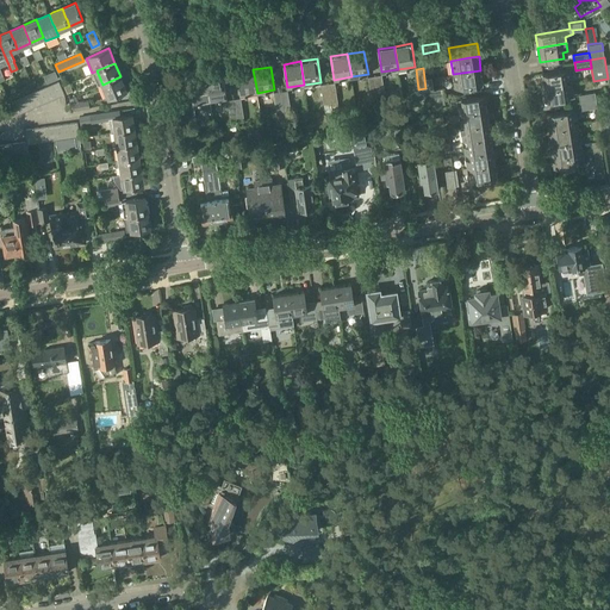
[(257,93),(253,69),(236,72),(241,95),(257,93)]
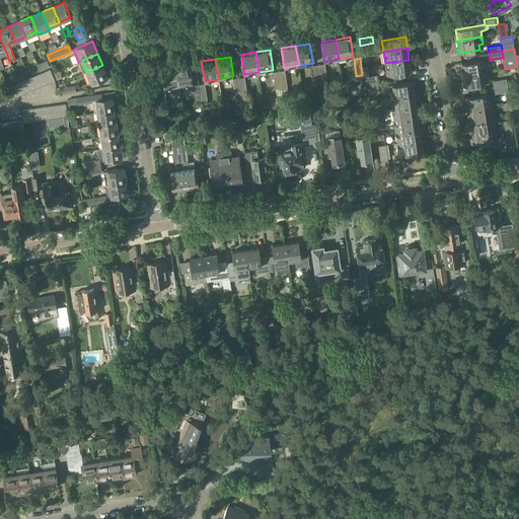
[(462,74),(487,71),(487,70),(483,71),(482,67),(487,66),(485,59),(461,63),(462,74)]
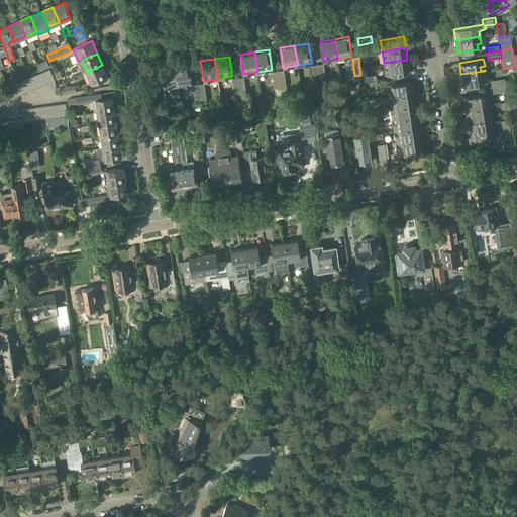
[(407,60),(384,63),(384,64),(388,63),(389,67),(384,68),(385,75),(409,72),(407,60)]
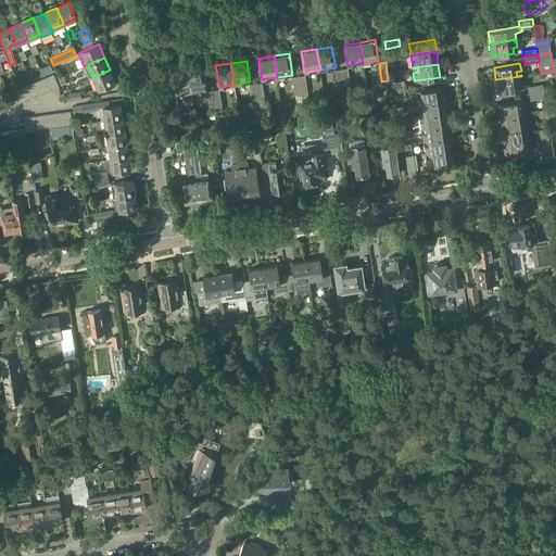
[(203,67),(188,70),(191,91),(206,89),(203,67)]
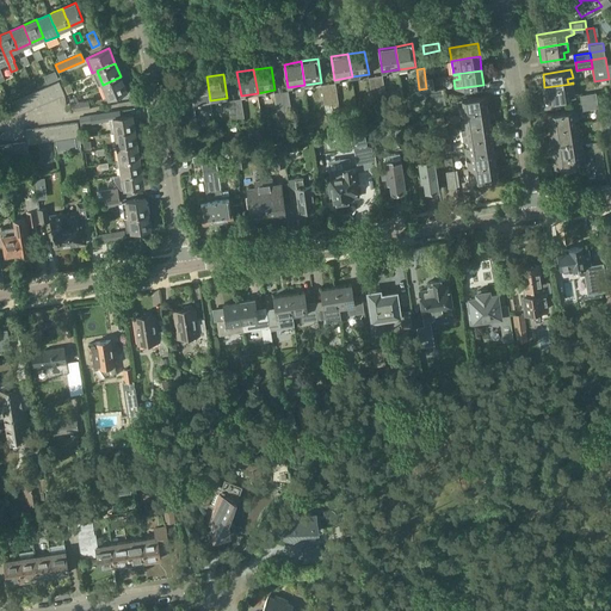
[(382,75),(376,76),(376,81),(378,96),(386,94),(382,75)]
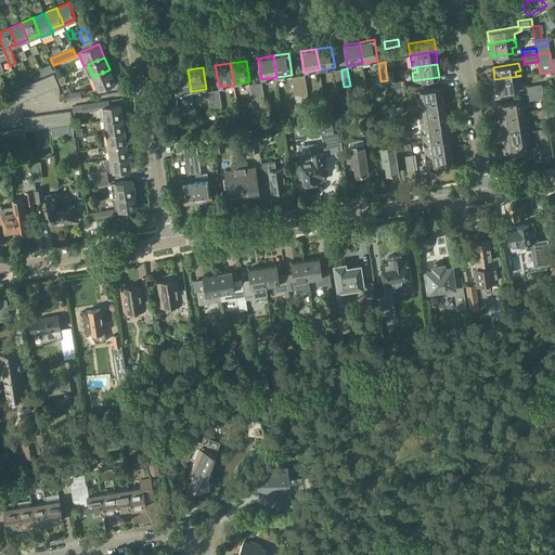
[(110,69),(93,77),(99,89),(115,82),(110,69)]
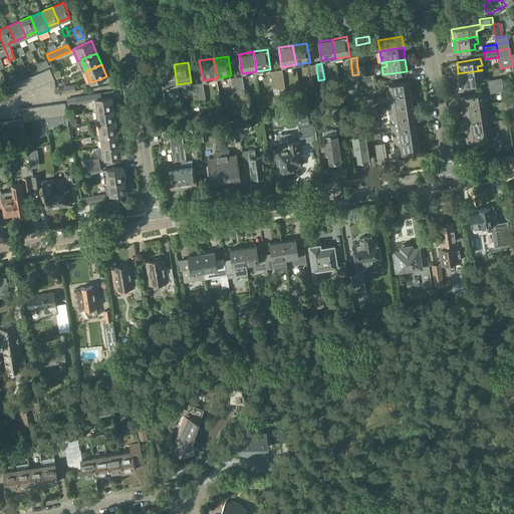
[(177,84),(174,64),(160,67),(163,86),(177,84)]
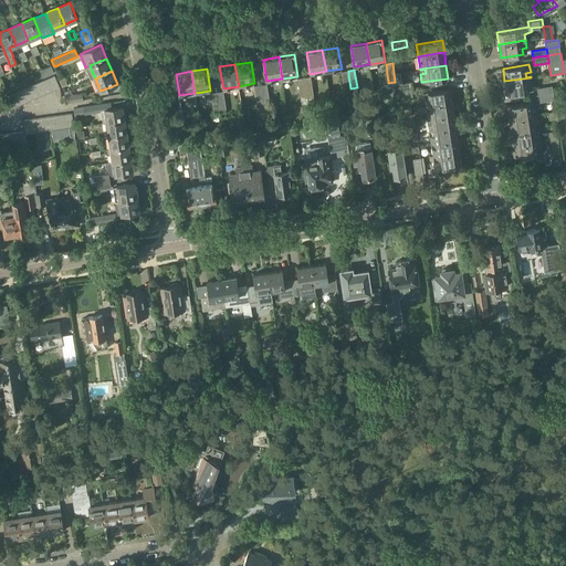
[(348,75),(348,71),(342,72),(344,90),(350,88),(348,75)]
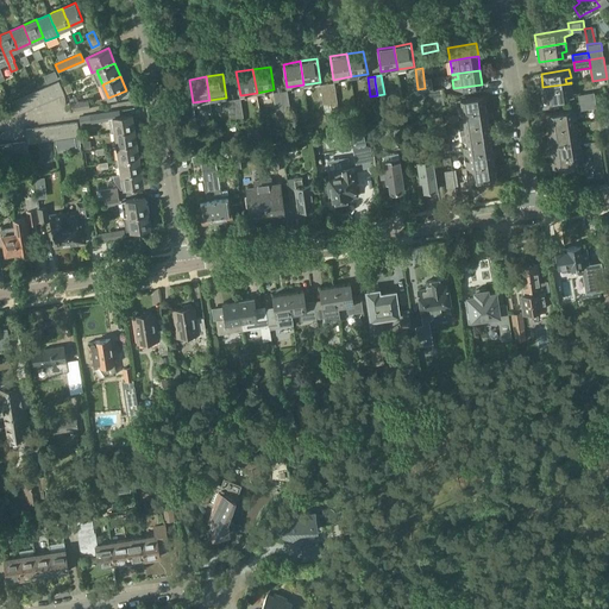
[(52,83),(58,96),(66,94),(60,80),(52,83)]
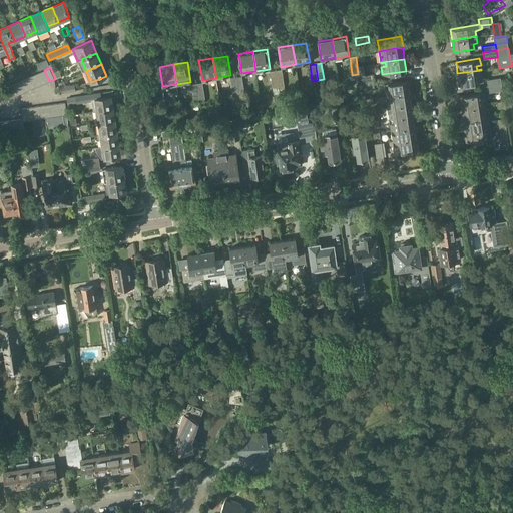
[(282,69),(276,70),(277,74),(279,87),(285,86),(282,69)]
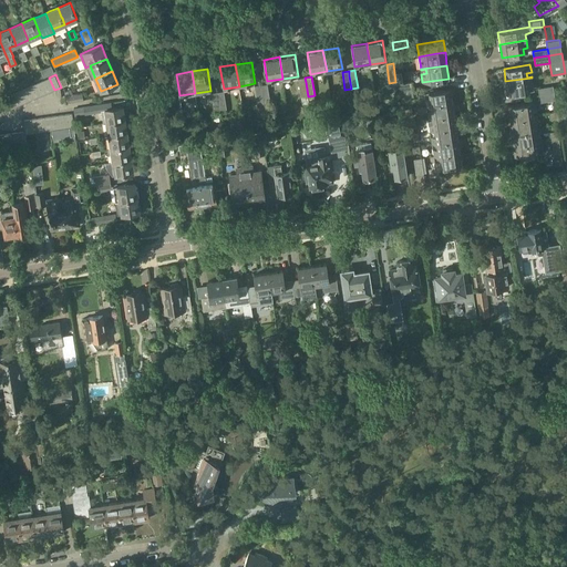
[(48,93),(54,90),(49,78),(42,81),(48,93)]
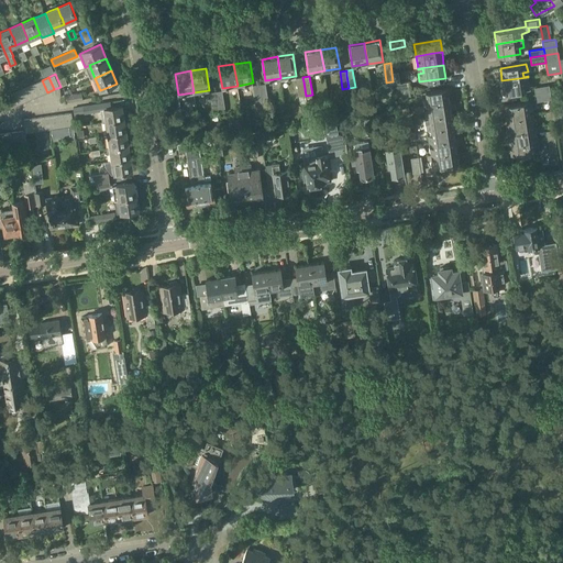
[(302,77),(296,78),(299,96),(306,96),(304,81),(302,77)]
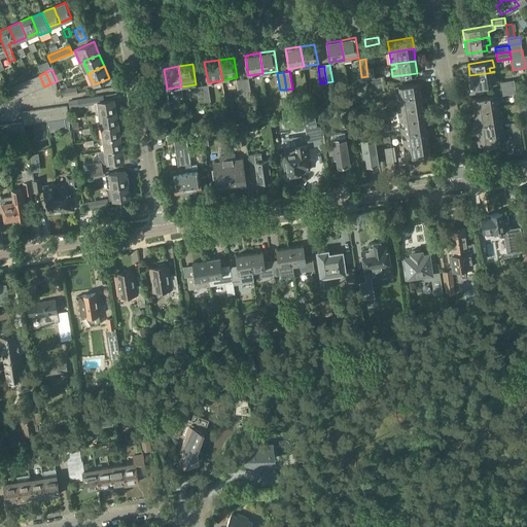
[(494,72),(469,75),(471,88),(492,84),(491,79),(495,79),(494,72)]
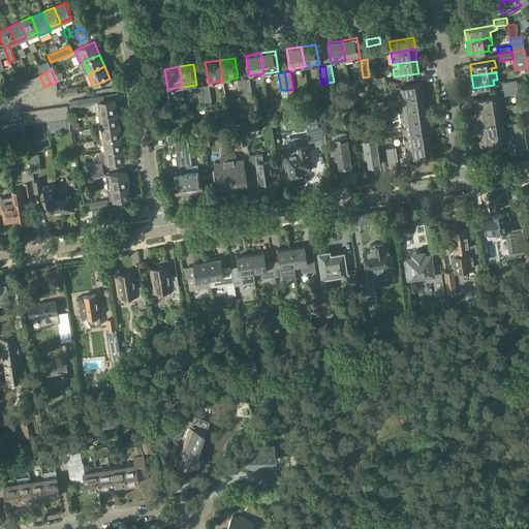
[(33,78),(38,89),(44,87),(39,75),(33,78)]
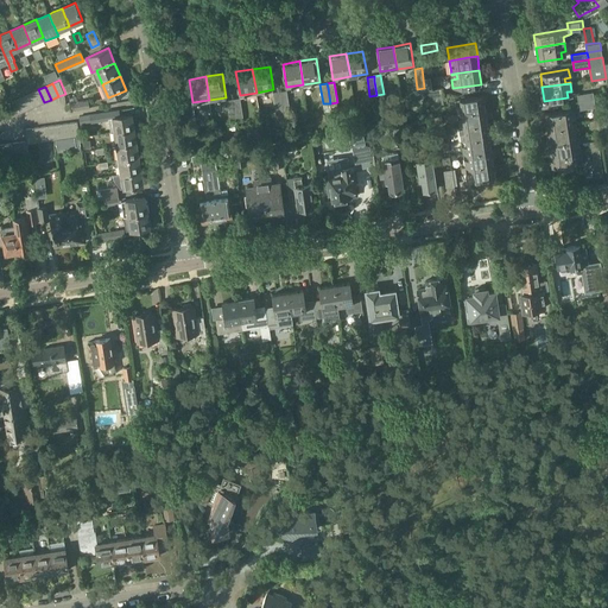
[(426,99),(442,96),(441,88),(425,90),(425,93),(426,99)]
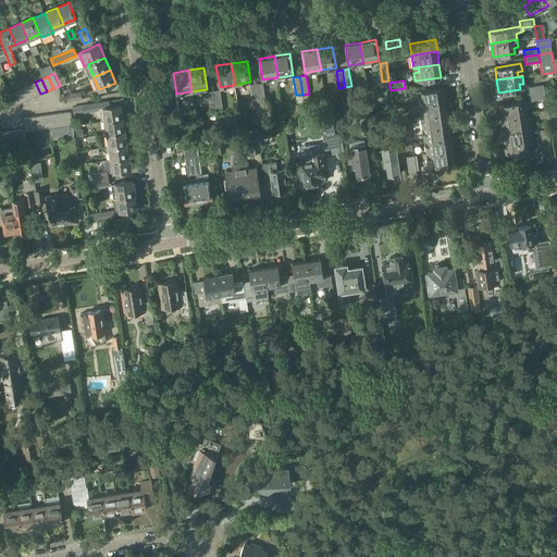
[(35,97),(40,94),(35,82),(29,85),(35,97)]
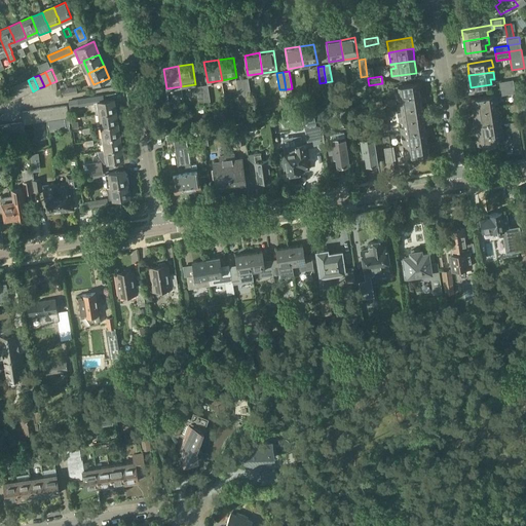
[(248,78),(241,79),(242,83),(245,96),(251,95),(248,78)]
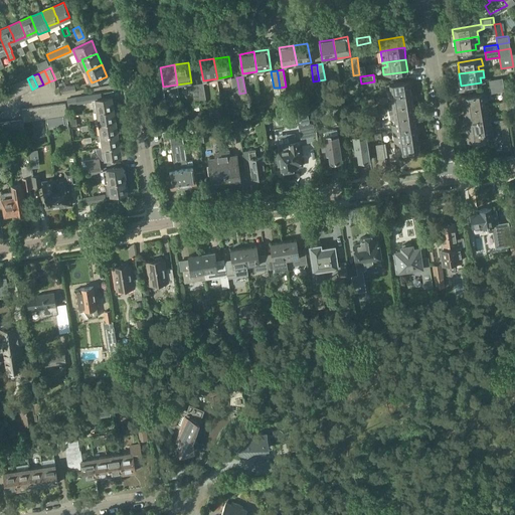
[(237,81),(236,77),(231,78),(234,95),(239,94),(237,81)]
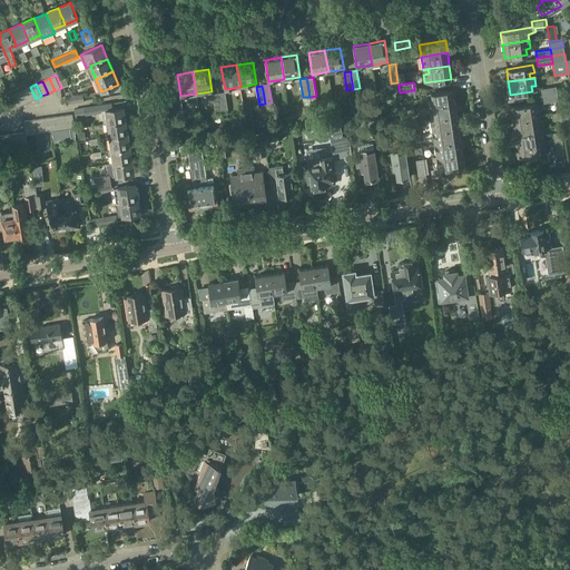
[(542,96),(558,94),(557,86),(541,88),(542,96)]
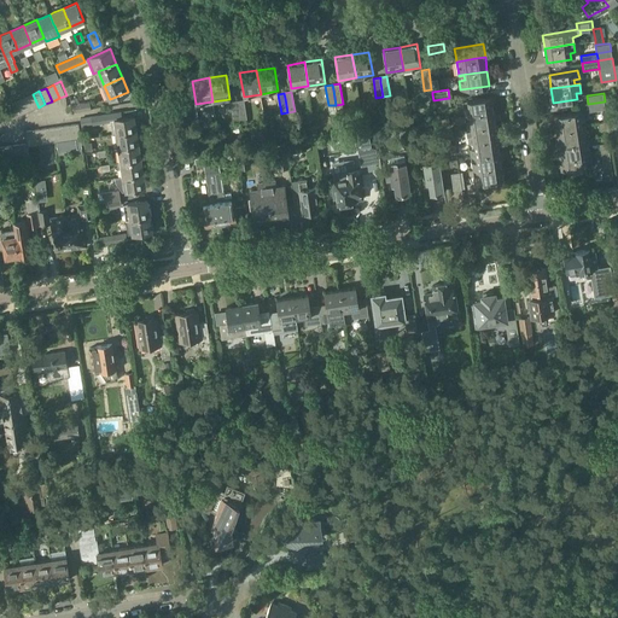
[(25,97),(31,110),(39,108),(33,94),(25,97)]
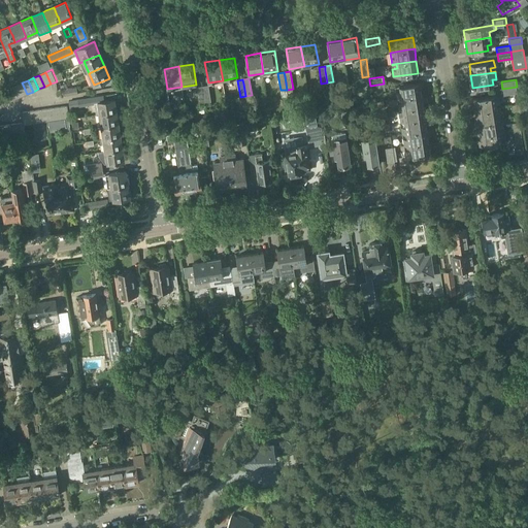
[(21,97),(27,94),(22,83),(15,86),(21,97)]
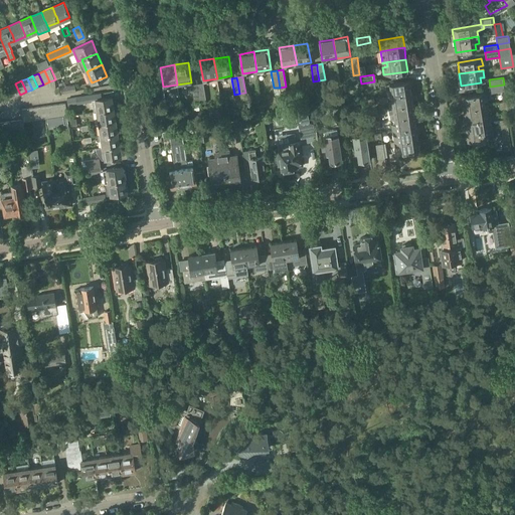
[(66,87),(64,81),(59,83),(64,93),(76,92),(75,84),(66,87)]
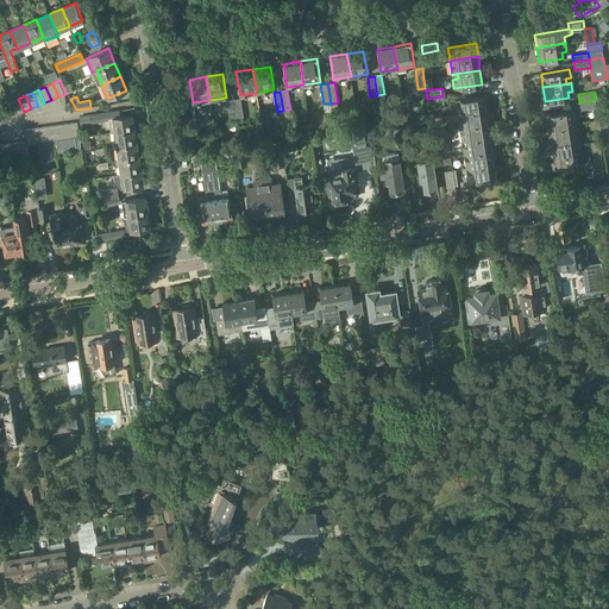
[(443,96),(427,99),(428,106),(444,104),(443,96)]
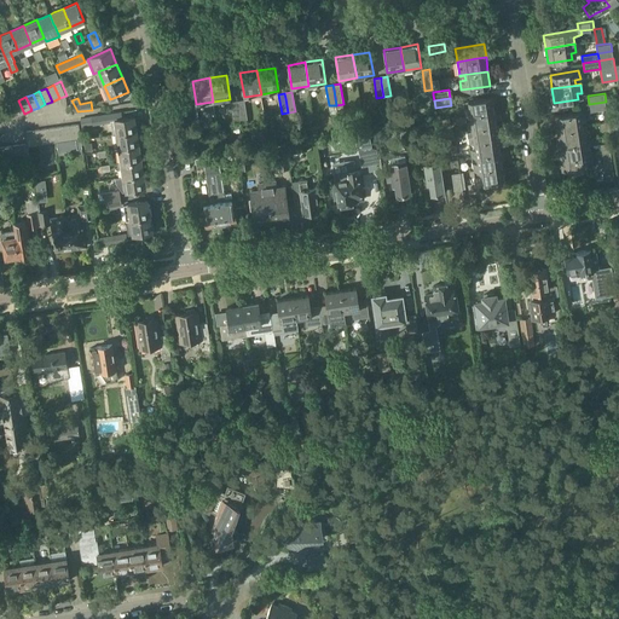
[(466,115),(495,111),(492,98),(468,102),(469,106),(464,108),(466,115)]
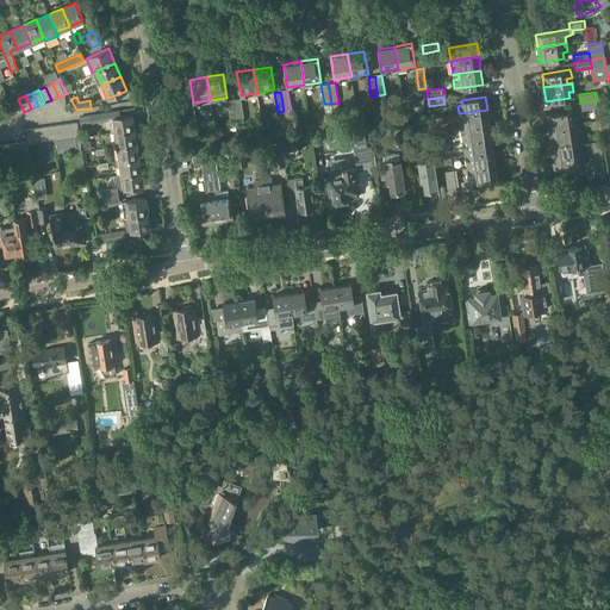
[(241,98),(234,99),(237,119),(244,118),(241,98)]
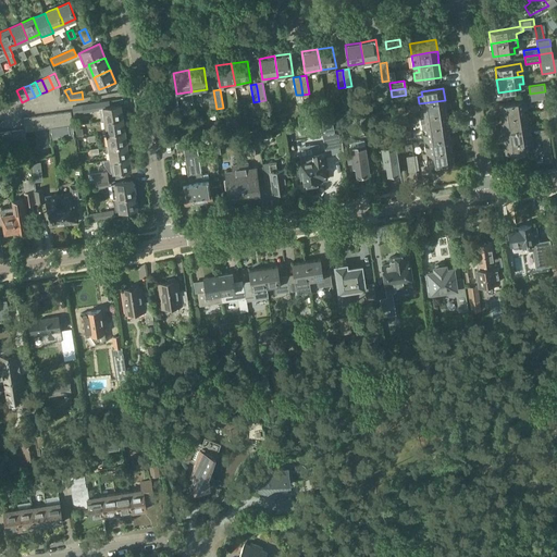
[(10,93),(15,104),(22,102),(16,90),(10,93)]
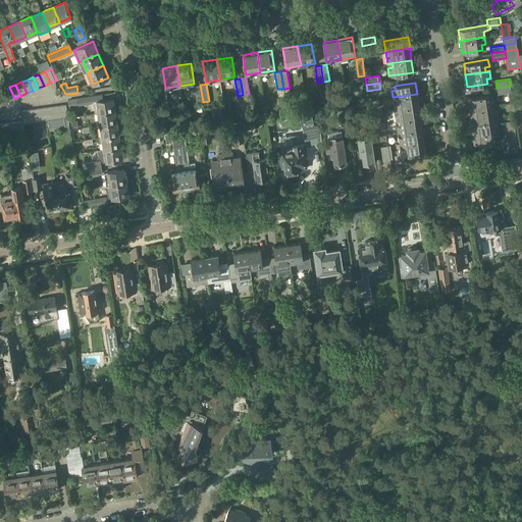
[(200,85),(194,86),(197,103),(203,102),(200,85)]
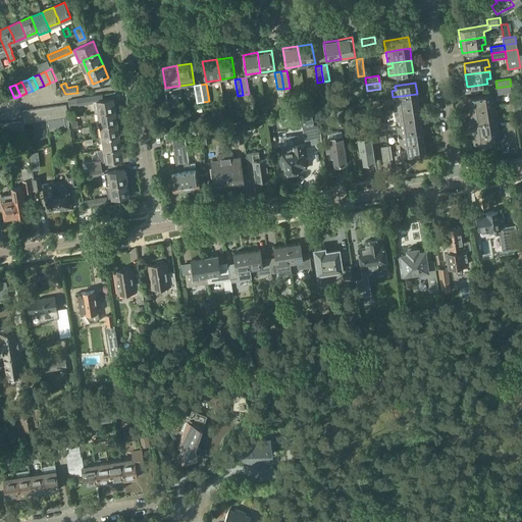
[(511,86),(497,88),(498,94),(512,92),(511,86)]
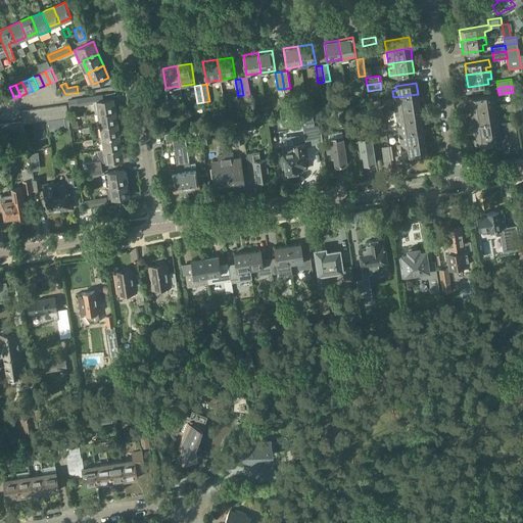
[(8,101),(14,98),(9,87),(4,90),(8,101)]
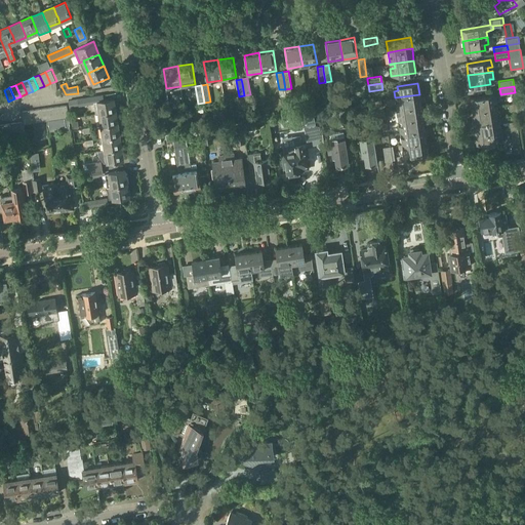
[(0,91),(0,96),(3,104),(8,102),(4,90),(0,91)]
